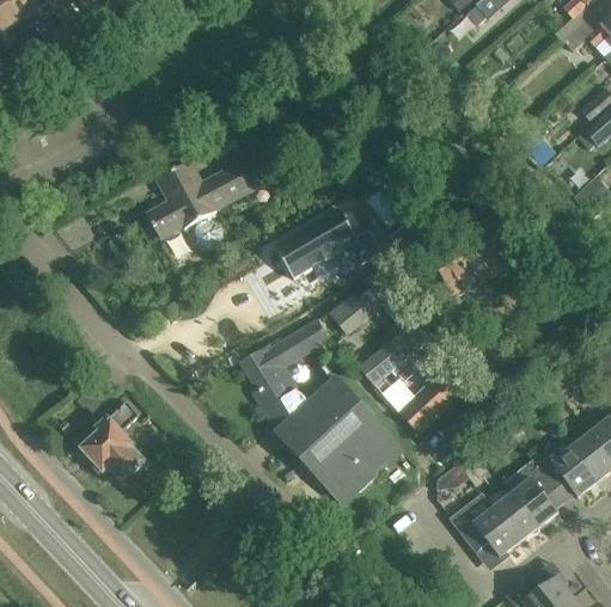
[(11,25),(23,17),(12,0),(0,0),(0,35),(6,44),(18,38),(11,25)]
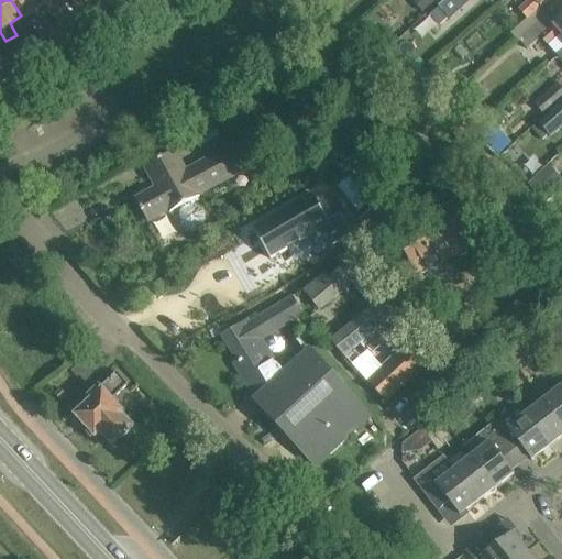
[(11,0),(21,15),(44,2),(43,0),(11,0)]
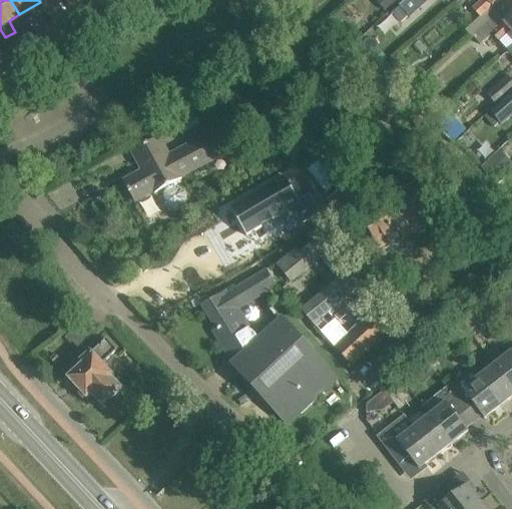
[(350,0),(343,6),(350,15),(357,9),(350,0)]
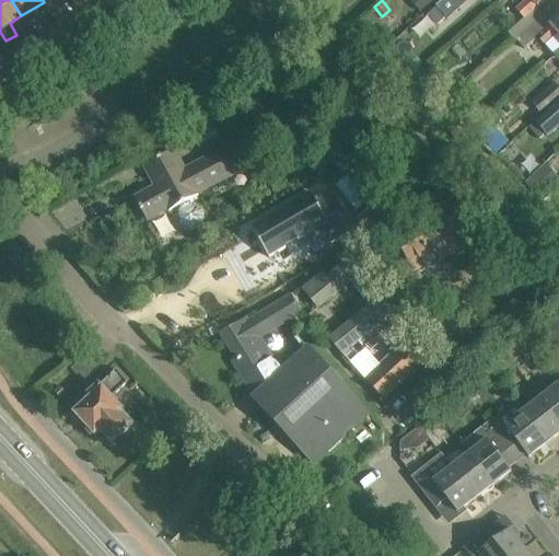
[(411,0),(420,9),(430,0),(411,0)]
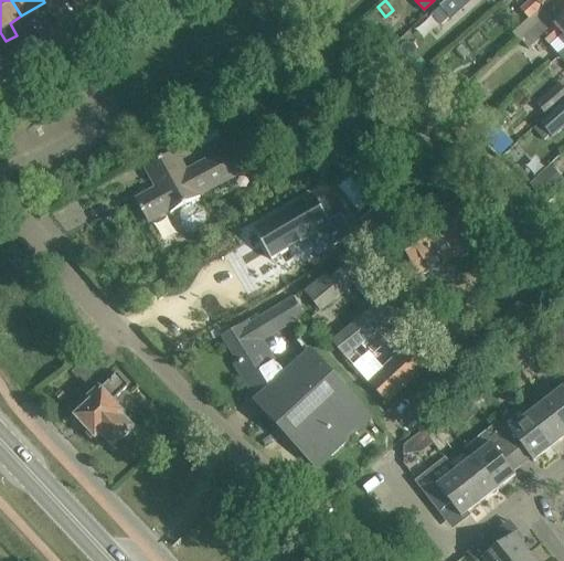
[(442,0),(433,9),(443,20),(449,13),(450,16),(468,0),(442,0)]
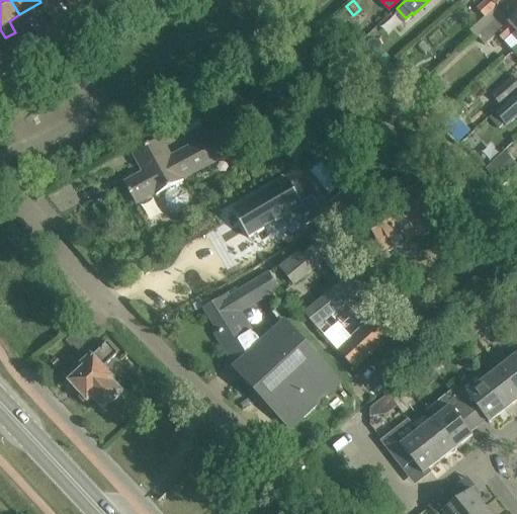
[(483,0),(477,5),(485,14),(500,0),(483,0)]
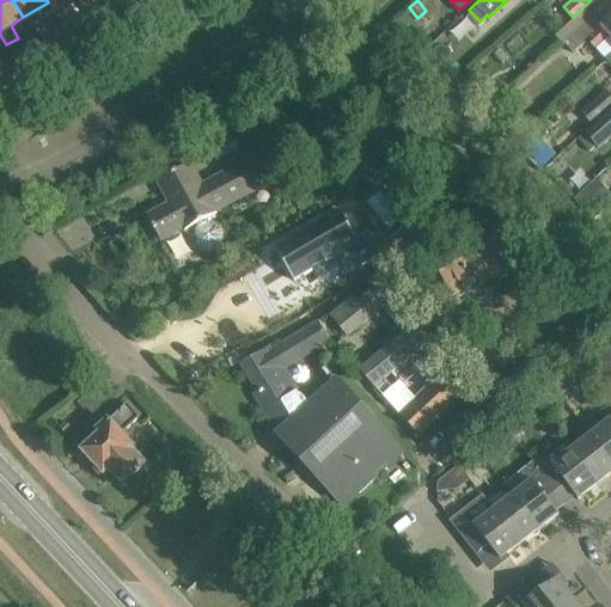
[(586,36),(602,22),(593,12),(568,34),(578,44),(586,36)]
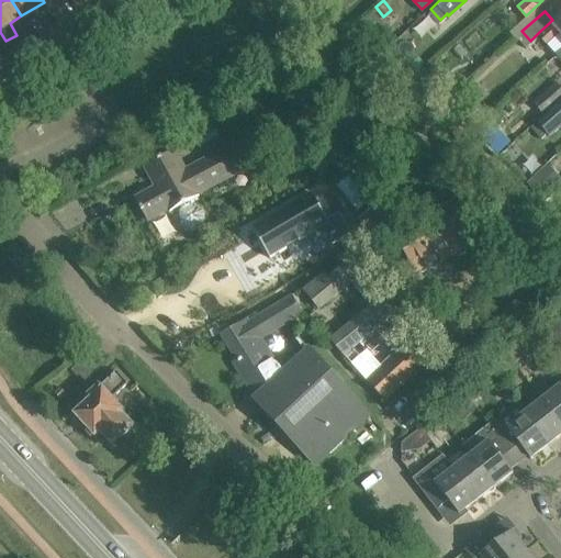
[(550,37),(560,48),(560,46),(560,12),(552,20),(538,33),(546,42),(550,37)]
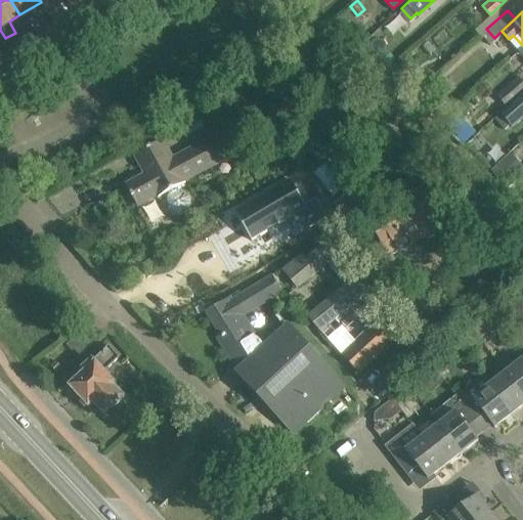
[(61,15),(53,22),(62,36),(71,31),(61,15)]
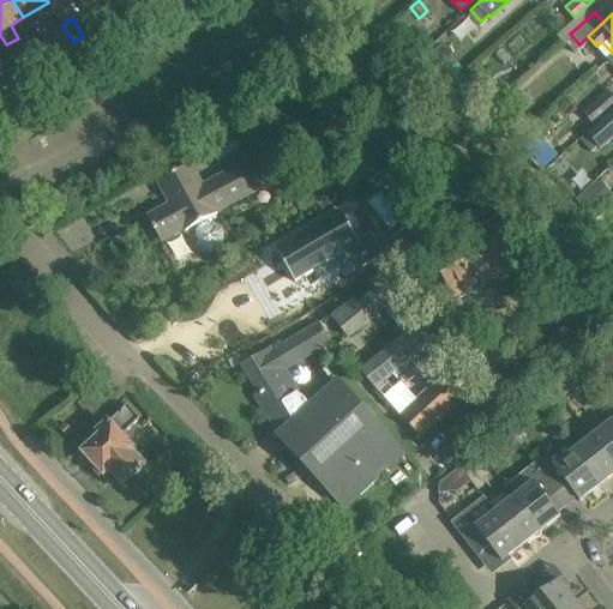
[(64,49),(73,42),(62,25),(52,31),(64,49)]
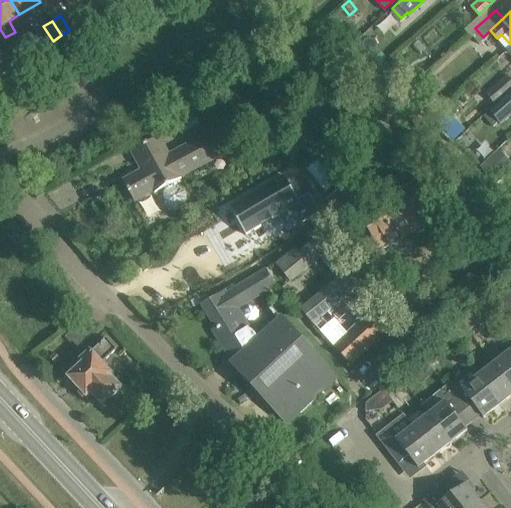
[(19,40),(11,45),(20,60),(29,55),(19,40)]
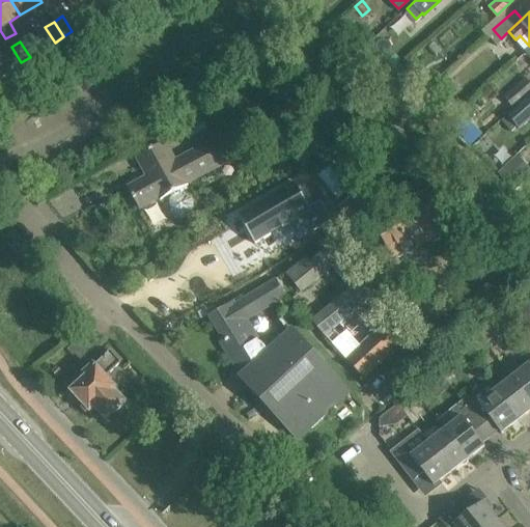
[(12,68),(21,62),(11,47),(2,53),(12,68)]
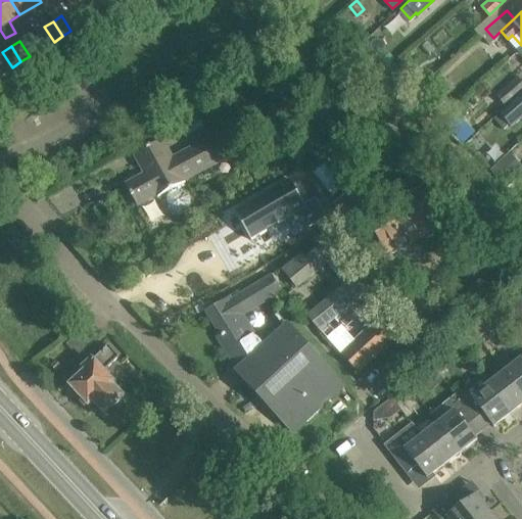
[(360,57),(352,50),(343,58),(349,66),(360,57)]
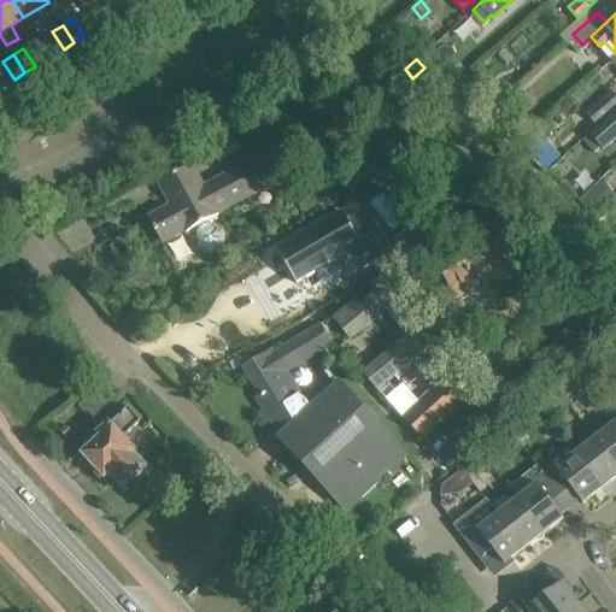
[(332,99),(326,84),(309,92),(316,106),(332,99)]
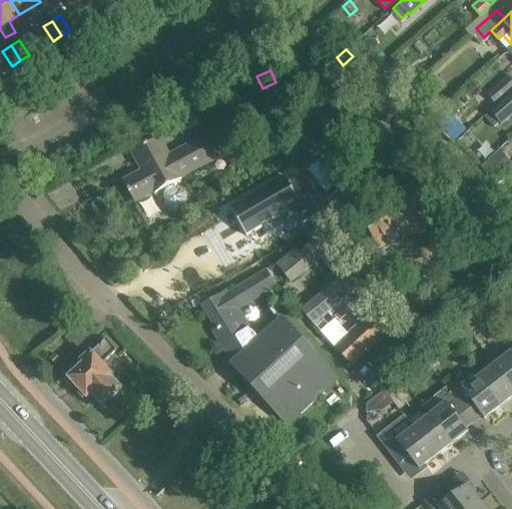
[(511,85),(511,78),(508,74),(486,91),(494,100),(511,85)]
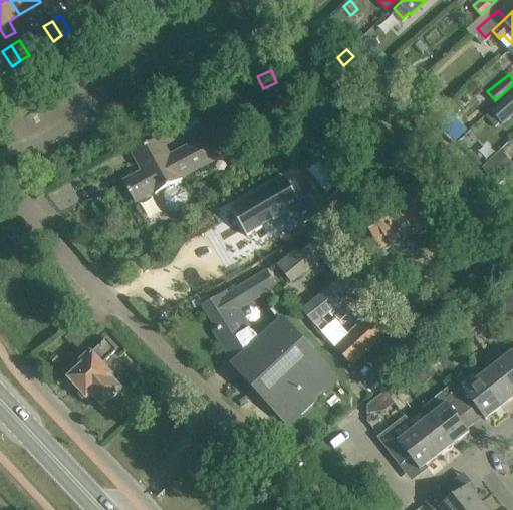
[(501,122),(512,111),(512,86),(489,108),(501,122)]
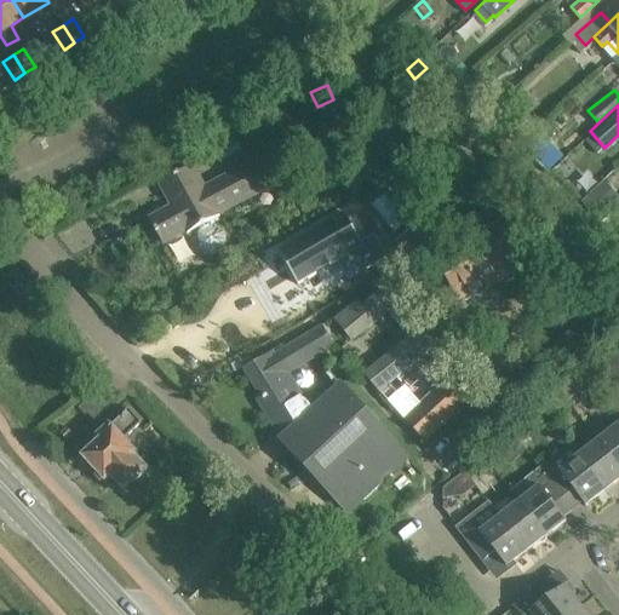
[(459,110),(448,122),(459,133),(471,122),(459,110)]
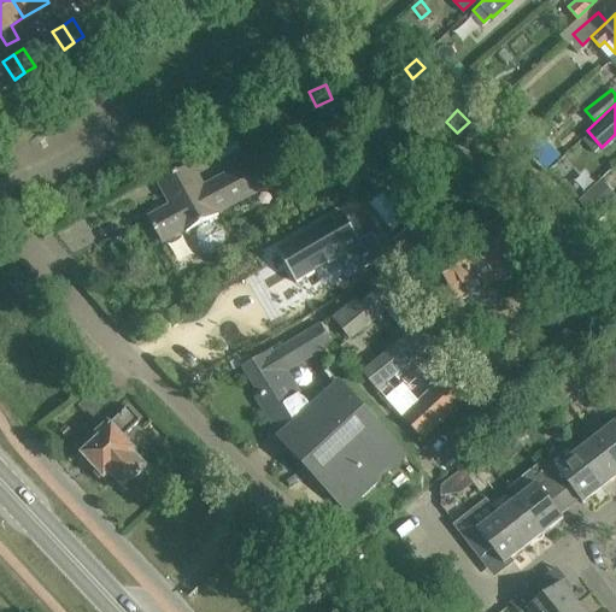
[(257,151),(201,182),(217,211),(218,212),(274,181),(257,151)]
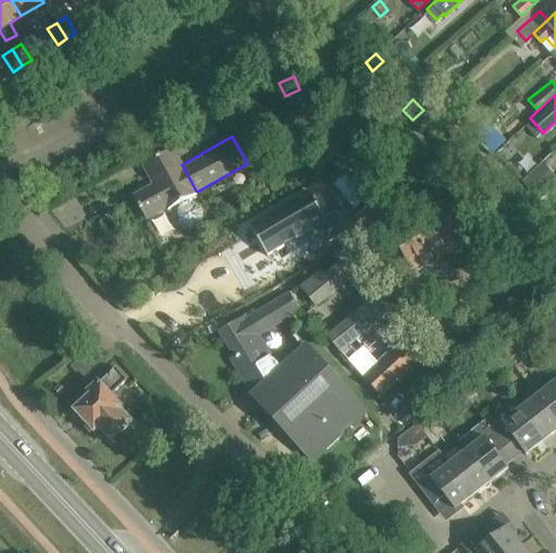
[(196,191),(182,164),(172,146),(145,161),(156,183),(124,200),(125,201),(135,196),(145,214),(165,204),(168,207),(178,200),(181,203),(178,204),(177,218),(188,224),(201,218),(200,204),(190,197),(188,198),(186,196),(196,191)]
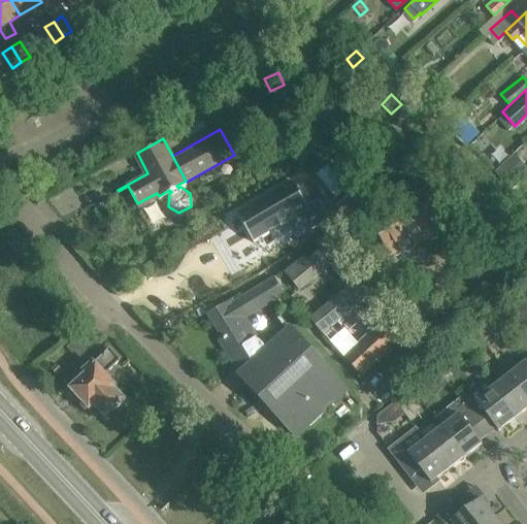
[(515,153),(499,168),(511,179),(526,165),(515,153)]
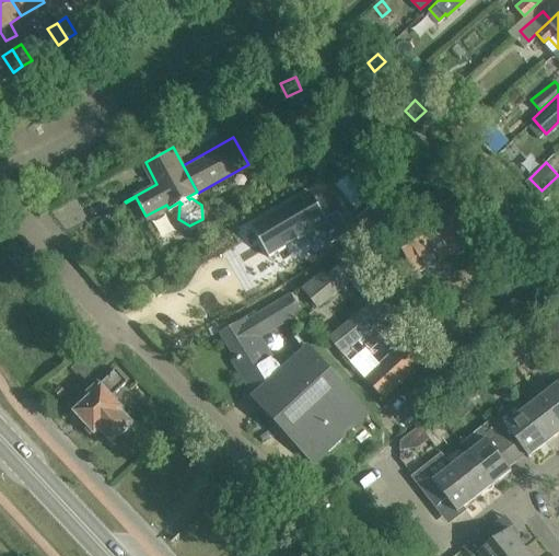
[(313,178),(253,212),(270,243),(329,209),(313,178)]
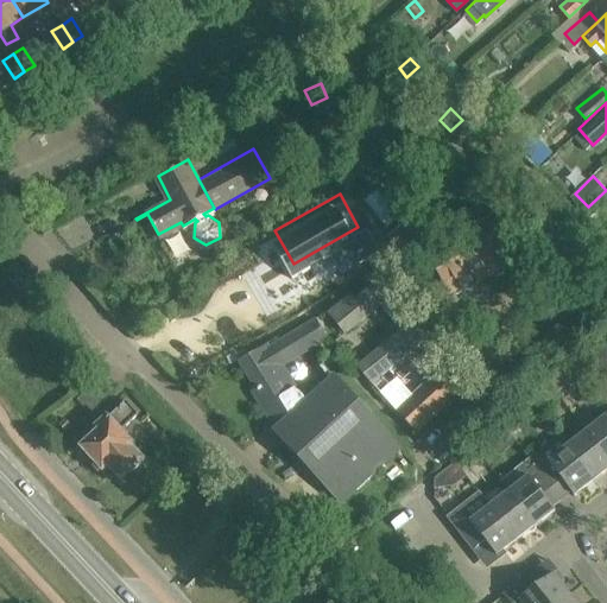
[(405,217),(387,233),(397,243),(415,228),(405,217)]
